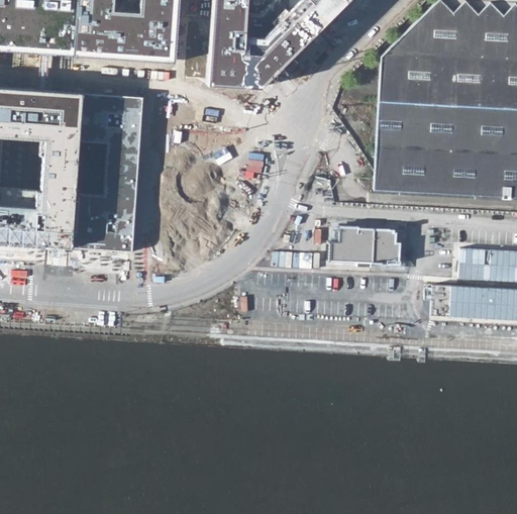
[(0,0),(0,52),(43,55),(52,56),(174,64),(179,0),(0,0)]
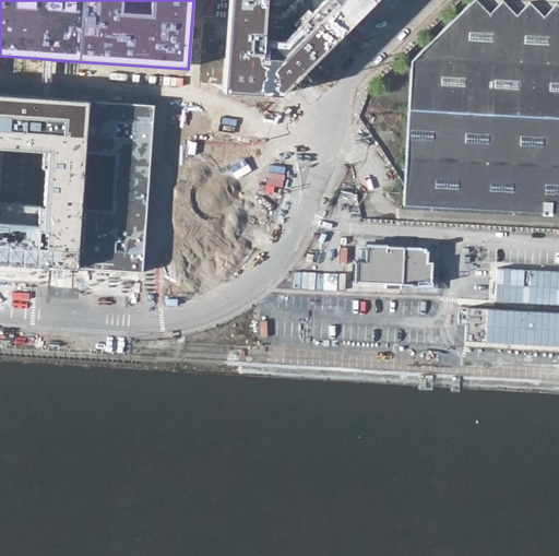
[(228,0),(224,93),(282,95),(378,0),(228,0)]
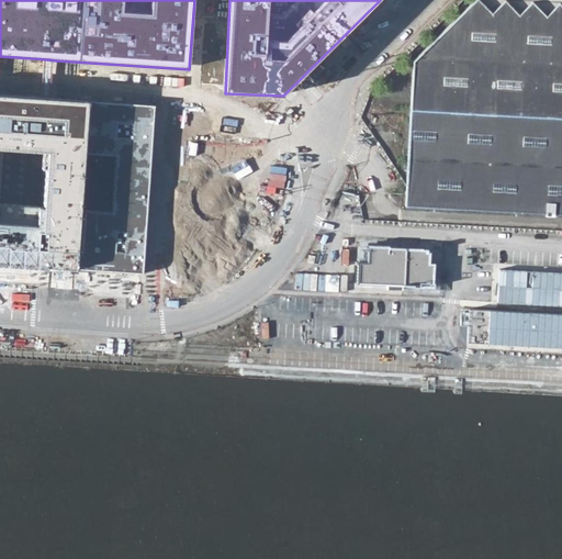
[(561,0),(480,0),(413,64),(406,189),(405,210),(561,217),(561,0)]
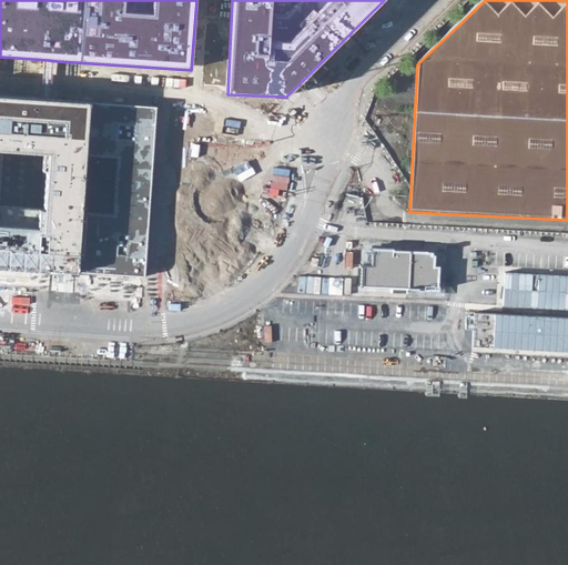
[(57,61),(48,60),(44,101),(54,102),(57,61)]
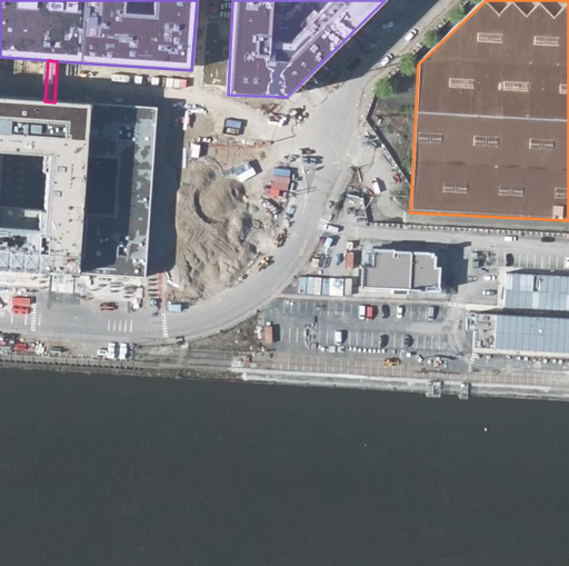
[(0,269),(146,280),(157,109),(89,105),(55,102),(45,101),(0,98),(0,269)]
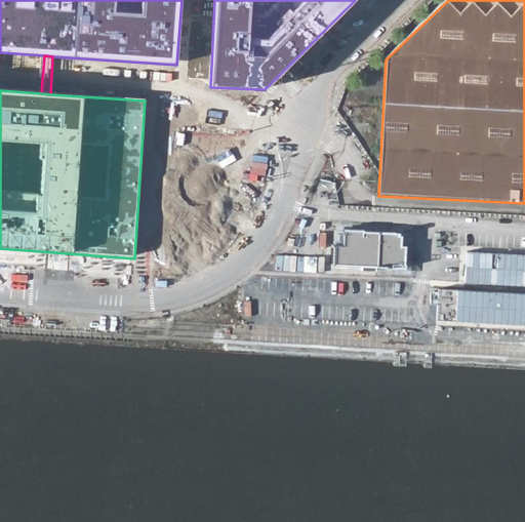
[(408,233),(338,229),(336,262),(407,266),(408,233)]
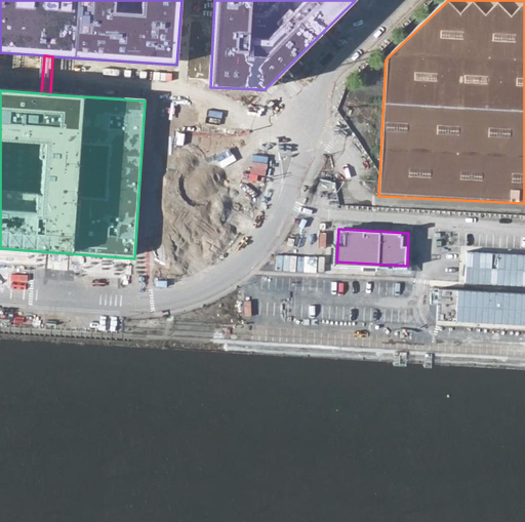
[(524,252),(465,249),(462,280),(524,283),(524,252)]
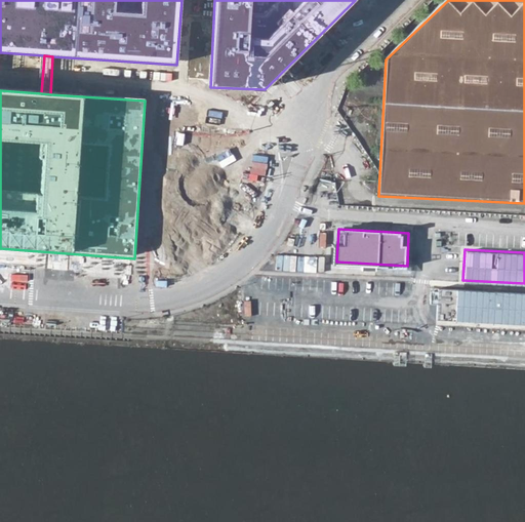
[(319,257),(281,256),(280,271),(319,272),(319,257)]
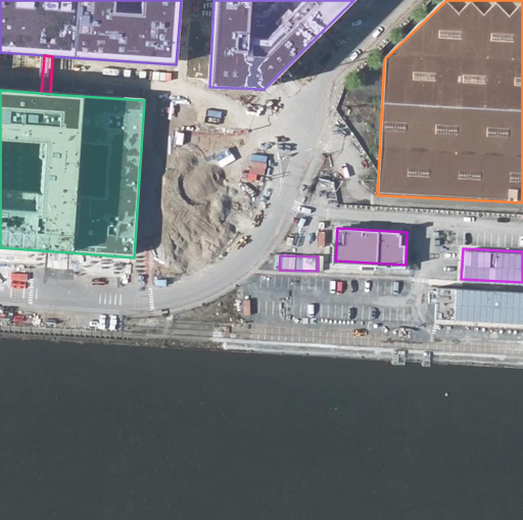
[(522,291),(464,288),(462,319),(522,322),(522,291)]
